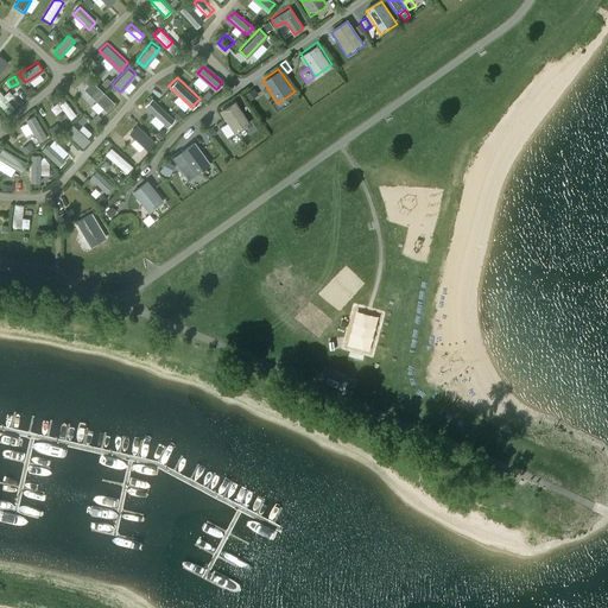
[(107,109),(115,101),(93,78),(84,87),(107,109)]
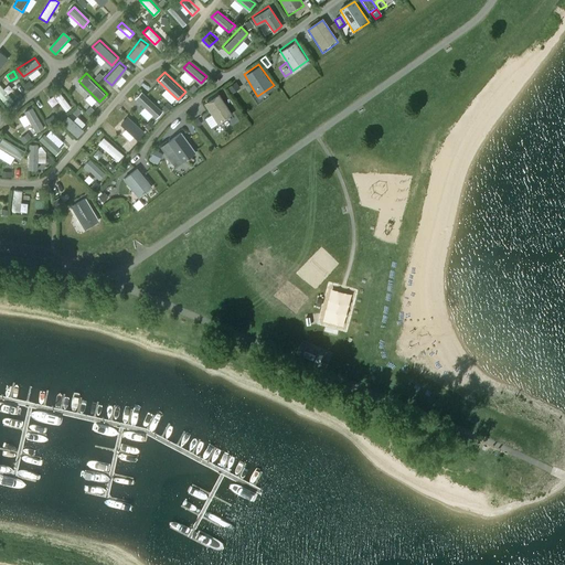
[(241,86),(237,81),(228,86),(232,93),(241,86)]
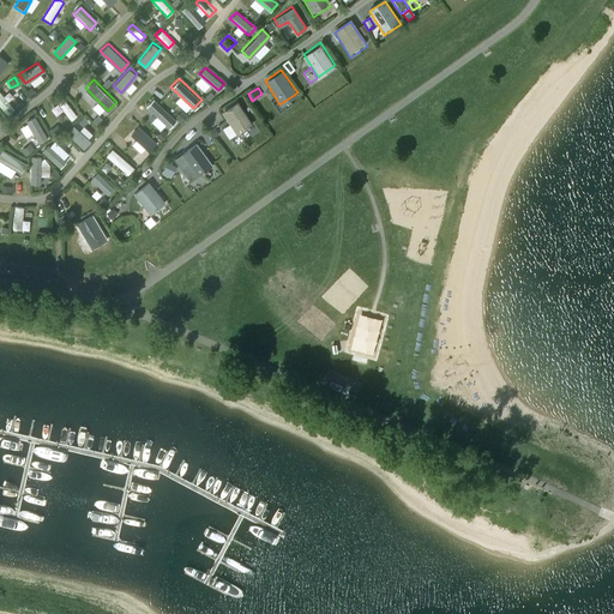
[(0,104),(6,112),(13,107),(0,91),(0,104)]
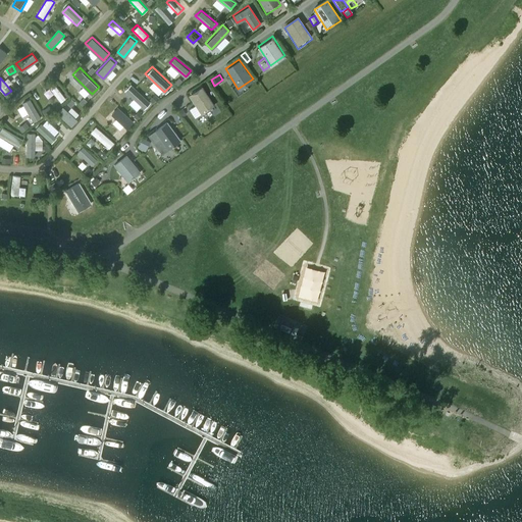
[(59,101),(65,98),(54,82),(49,86),(59,101)]
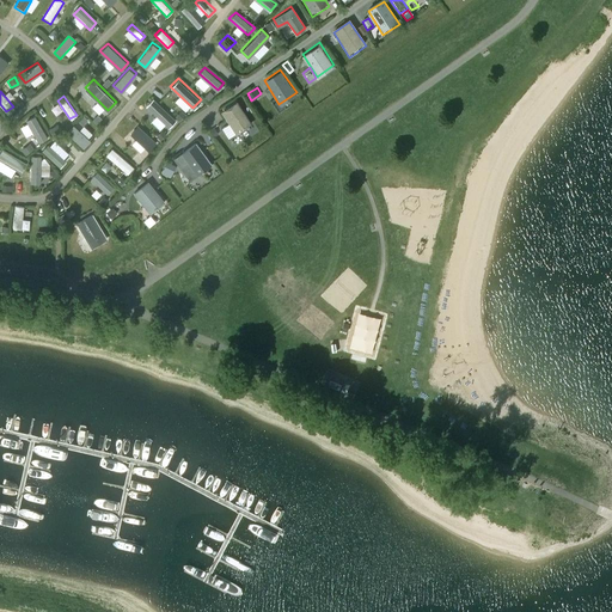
[(146,104),(169,126),(176,118),(153,97),(146,104)]
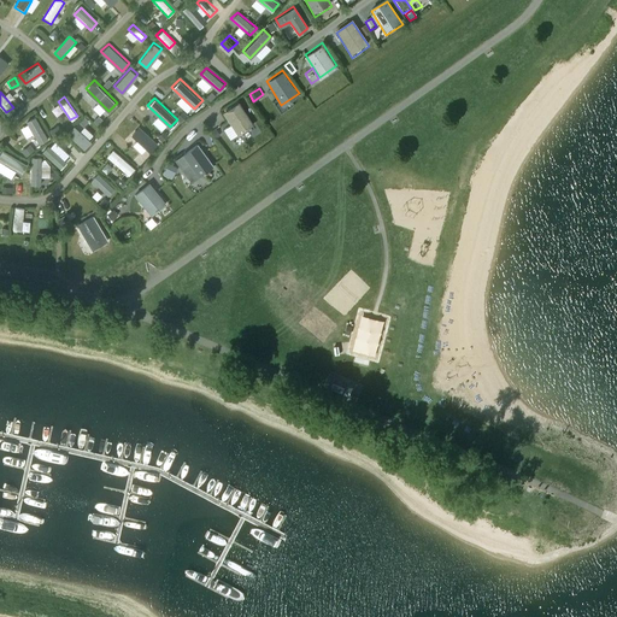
[(253,122),(240,100),(223,110),(238,134),(253,122)]
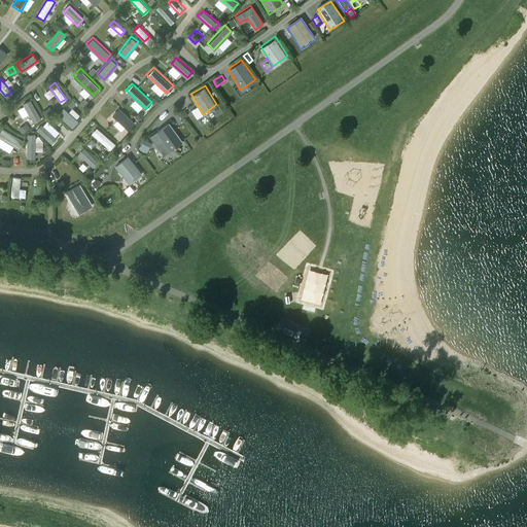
[(49,88),(43,91),(46,97),(53,94),(49,88)]
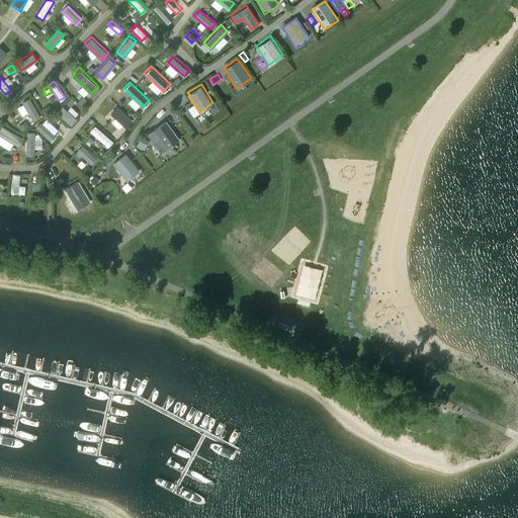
[(152,101),(157,96),(154,92),(148,98),(152,101)]
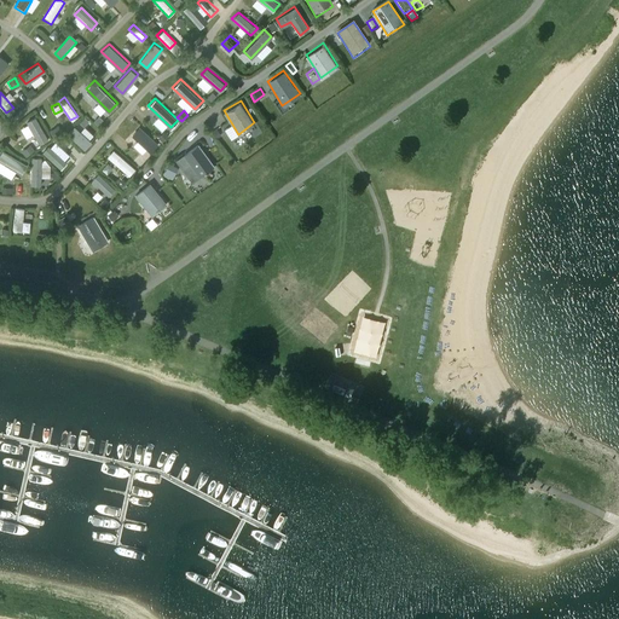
[(39,143),(47,138),(34,115),(25,120),(39,143)]
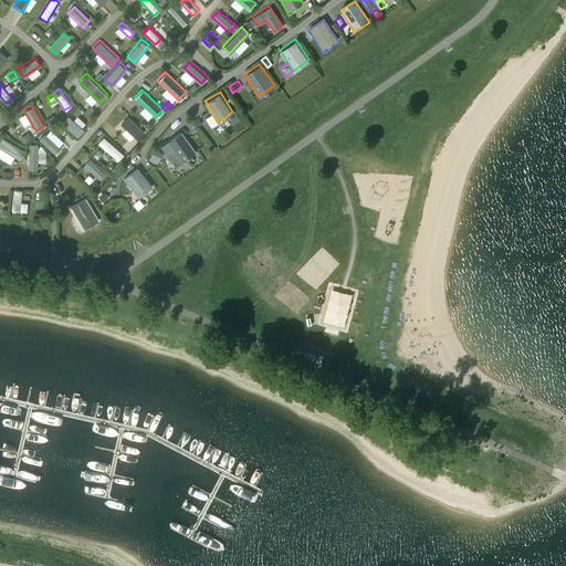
[(76,136),(84,128),(67,113),(61,122),(76,136)]
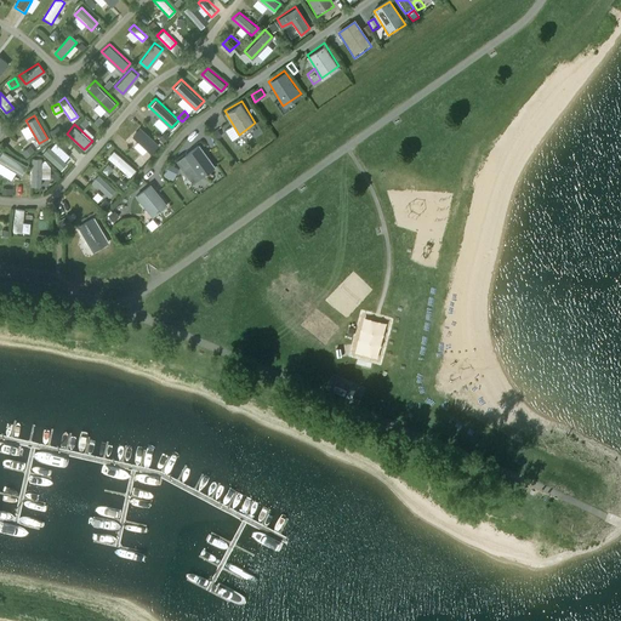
[(159,143),(140,125),(132,134),(151,151),(159,143)]
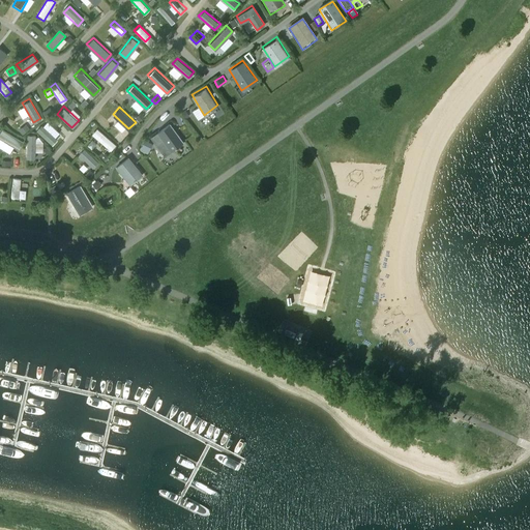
[(136,116),(139,120),(144,115),(141,112),(136,116)]
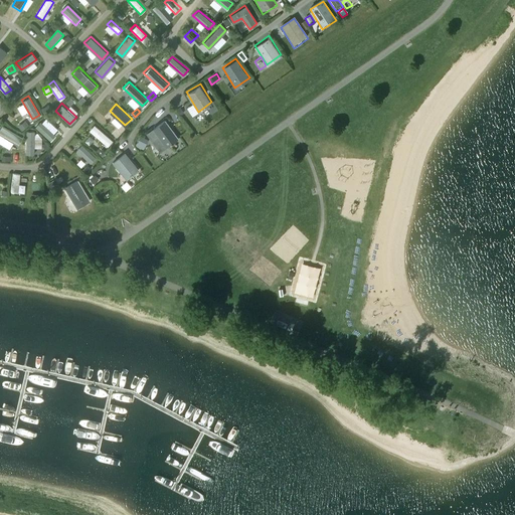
[(179,137),(165,118),(146,132),(160,151),(179,137)]
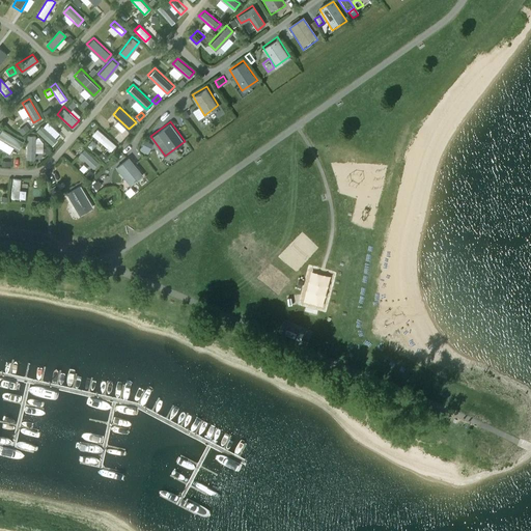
[(52,143),(57,138),(42,123),(36,129),(52,143)]
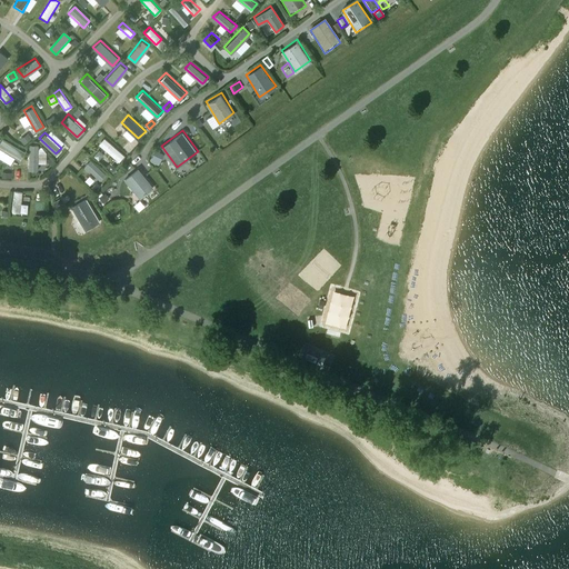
[(0,139),(0,147),(19,159),(25,150),(2,137),(0,139)]
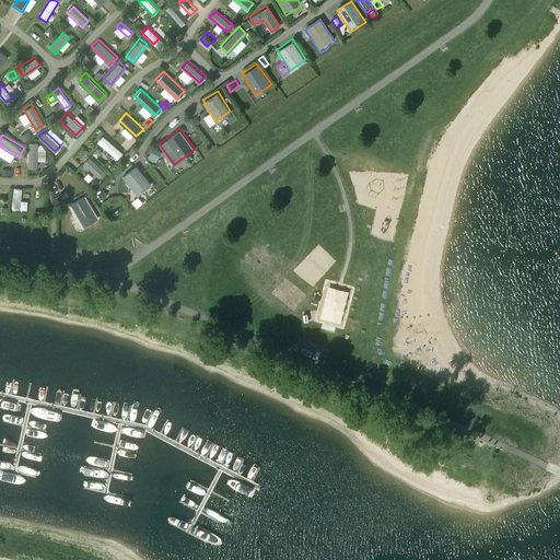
[(117,159),(123,152),(102,135),(96,141),(117,159)]
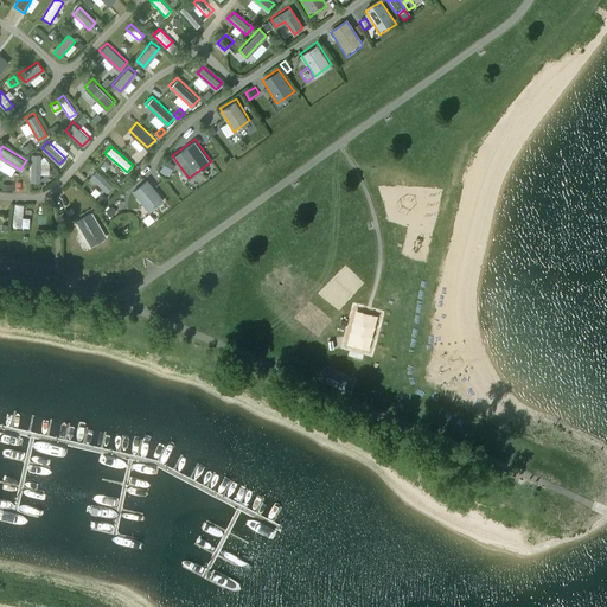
[(30,180),(39,180),(40,153),(31,153),(30,180)]
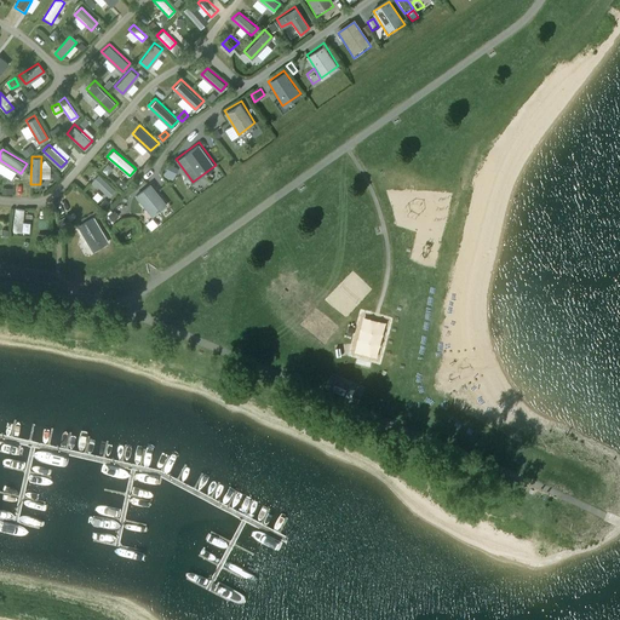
[(103,168),(108,173),(113,167),(108,162),(103,168)]
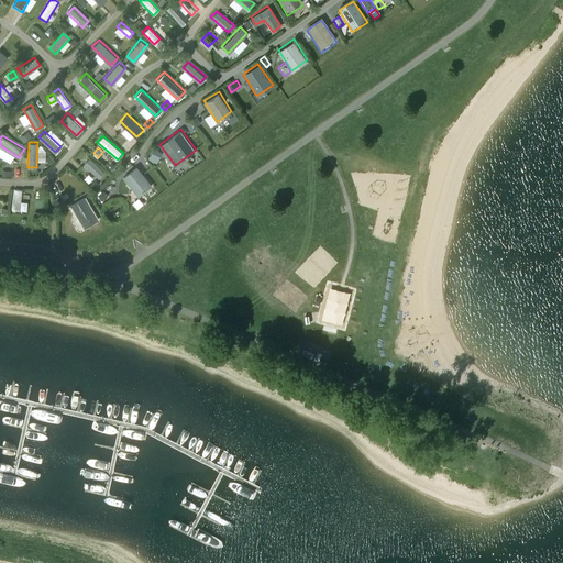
[(162,152),(153,147),(147,161),(156,164),(162,152)]
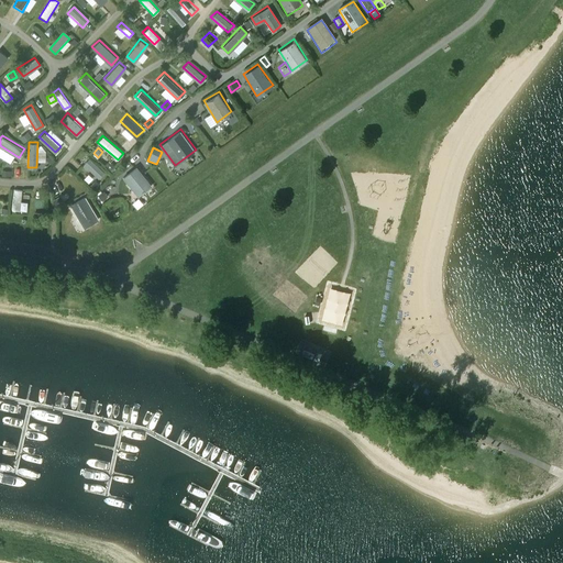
[(97,177),(103,172),(88,157),(81,163),(97,177)]
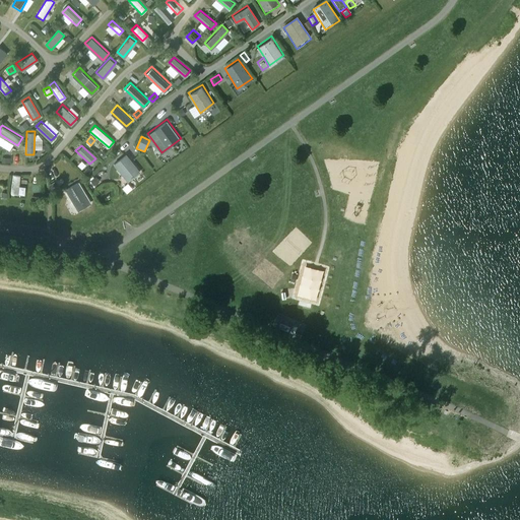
[(96,150),(102,156),(106,152),(102,147),(96,150)]
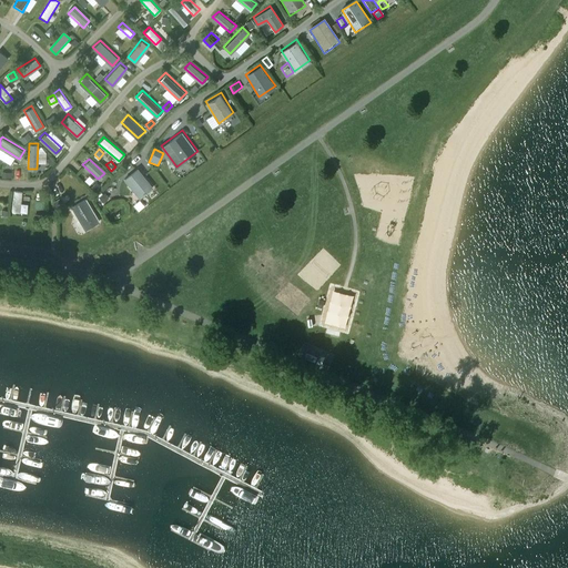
[(153,185),(138,165),(123,178),(139,196),(153,185)]
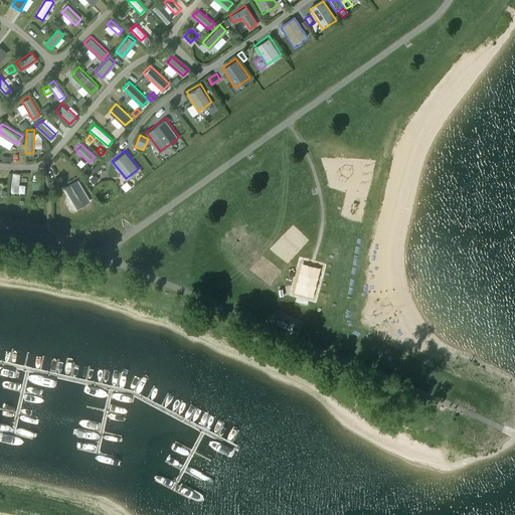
[(75,162),(80,166),(84,162),(80,158),(75,162)]
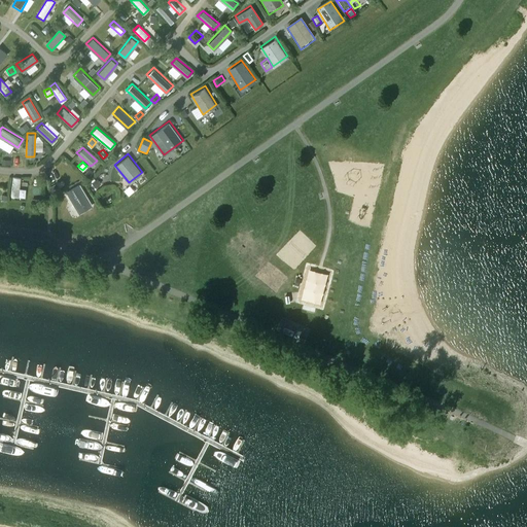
[(84,173),(88,176),(93,171),(90,168),(84,173)]
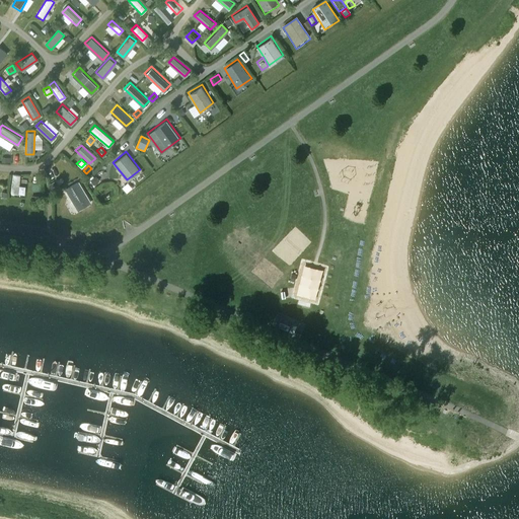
[(19,173),(11,173),(9,192),(17,194),(19,173)]
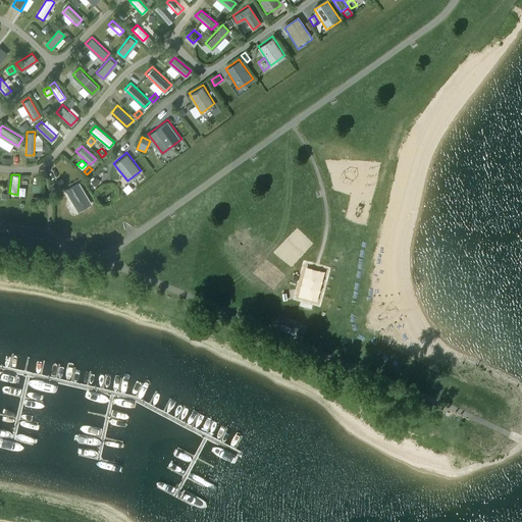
[(95,185),(99,180),(95,175),(91,179),(95,185)]
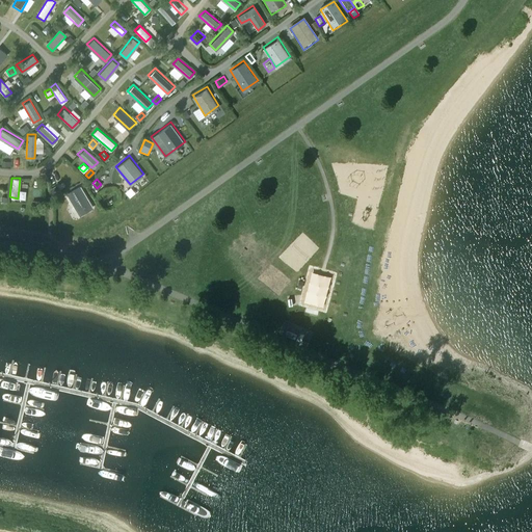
[(92,207),(80,185),(67,192),(79,215),(92,207)]
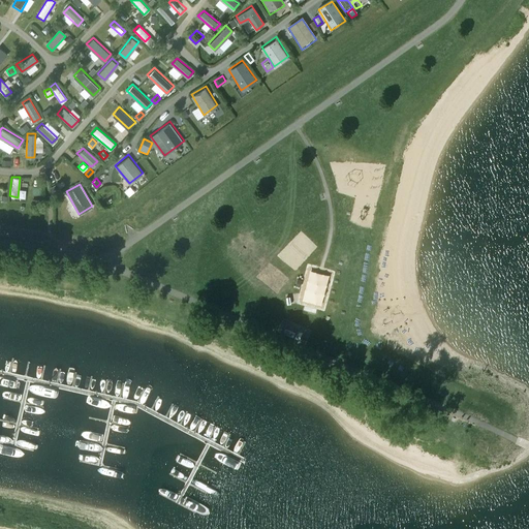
[(127,195),(133,191),(129,184),(123,188),(127,195)]
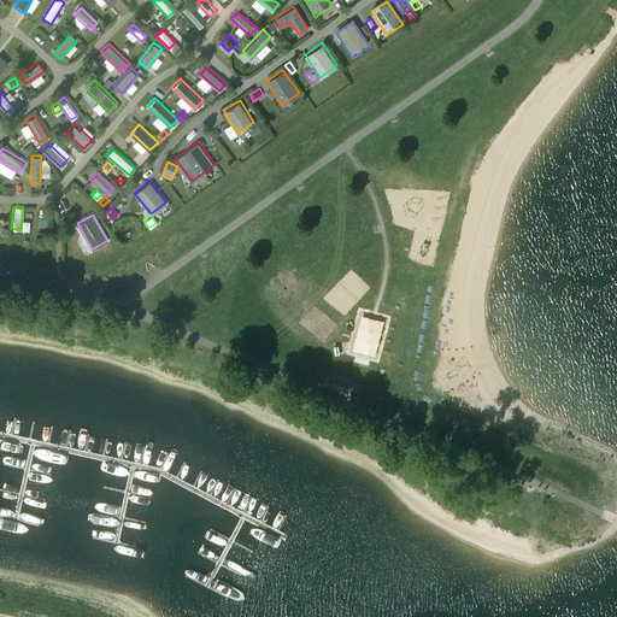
[(377,353),(382,318),(358,315),(353,351),(377,353)]
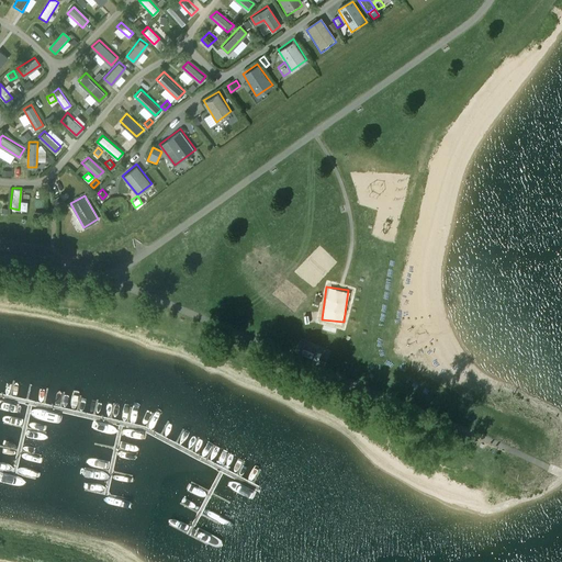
[(323,362),(328,349),(301,337),(294,350),(323,362)]
